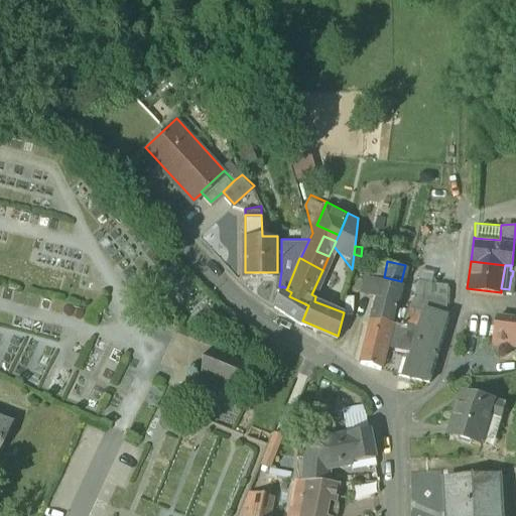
[(401,281),(384,277),(376,304),(372,315),(373,315),(391,319),(397,292),(401,281)]
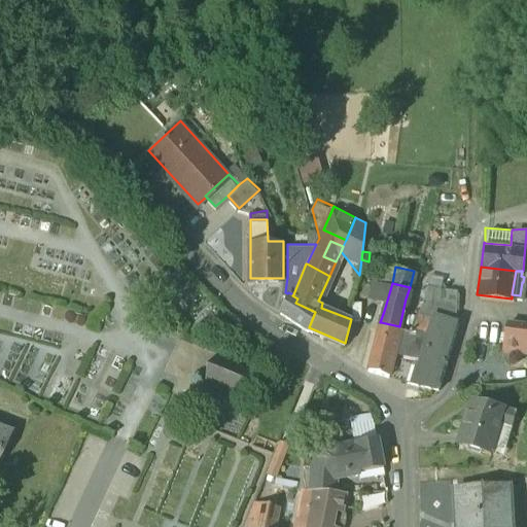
[(441,287),(426,284),(422,294),(422,293),(416,311),(425,314),(426,310),(434,312),(453,318),(454,315),(453,315),(454,305),(456,305),(457,288),(441,287)]
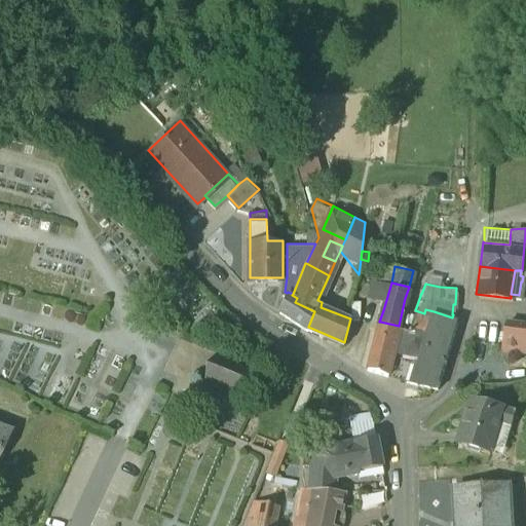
[(314,311),(295,302),(297,298),(292,295),(293,294),(288,292),(287,293),(282,308),(308,327),(314,311)]
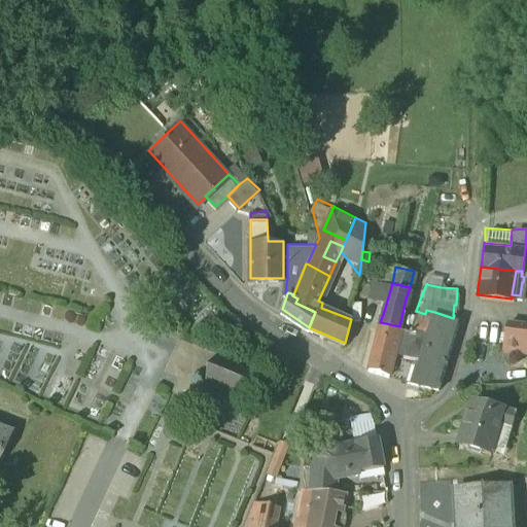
[(425,314),(416,311),(412,327),(410,327),(410,328),(399,326),(397,341),(396,349),(422,355),(428,334),(434,312),(426,310),(425,314)]
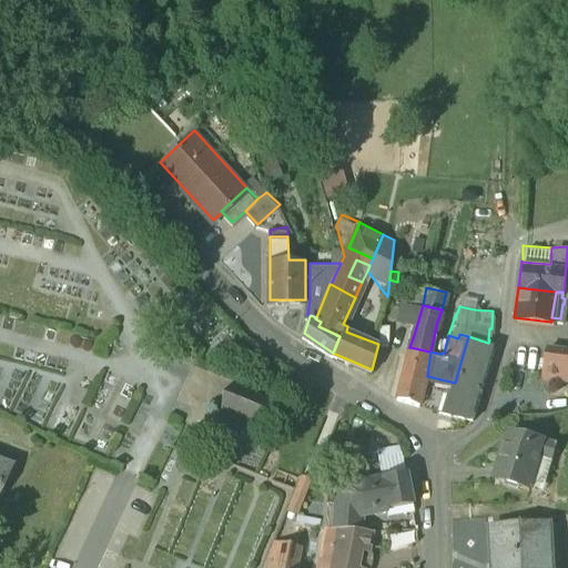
[(488,343),(468,336),(462,359),(485,367),(493,344),(488,343)]
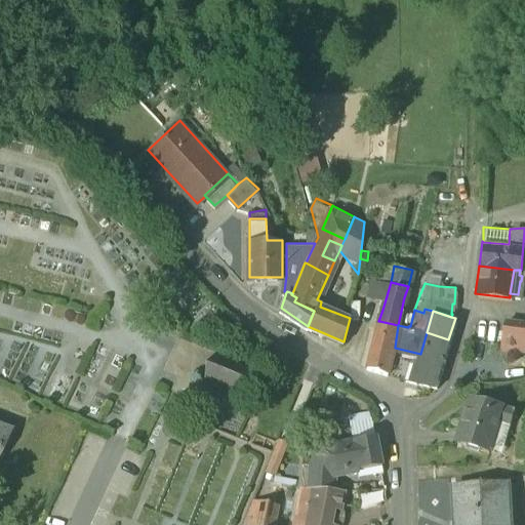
[(524,320),(505,318),(500,337),(500,339),(499,339),(499,342),(524,346),(522,363),(524,363),(524,320)]
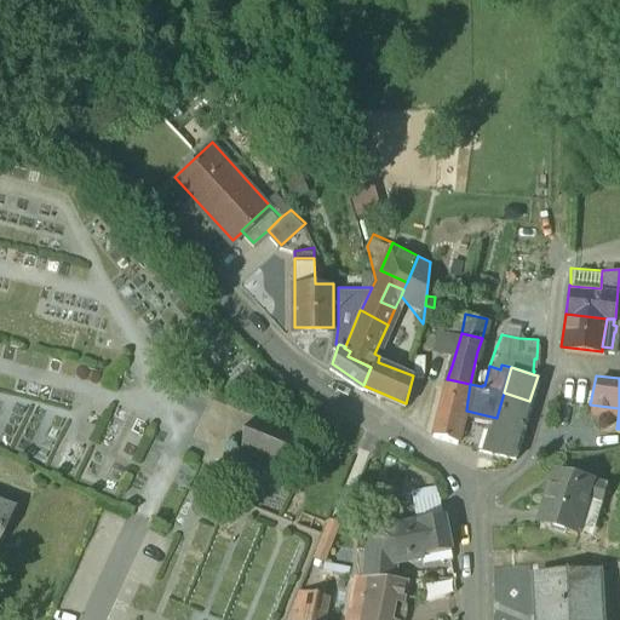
[(470,384),(448,379),(435,431),(459,438),(460,436),(466,411),(468,401),(470,384)]
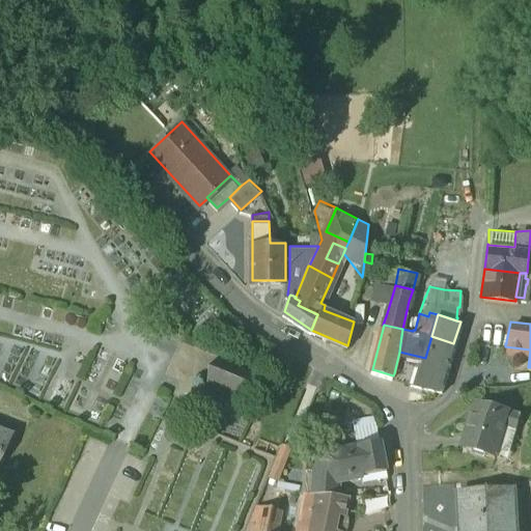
[(453,343),(431,336),(425,358),(418,383),(440,389),(453,343)]
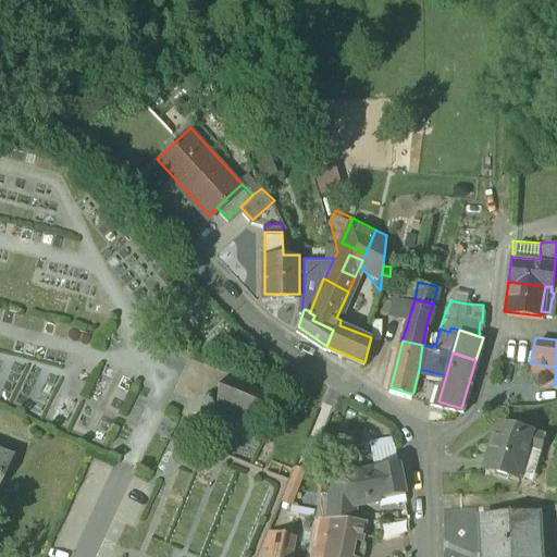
[(272,386),(234,370),(220,404),(258,419),(272,386)]
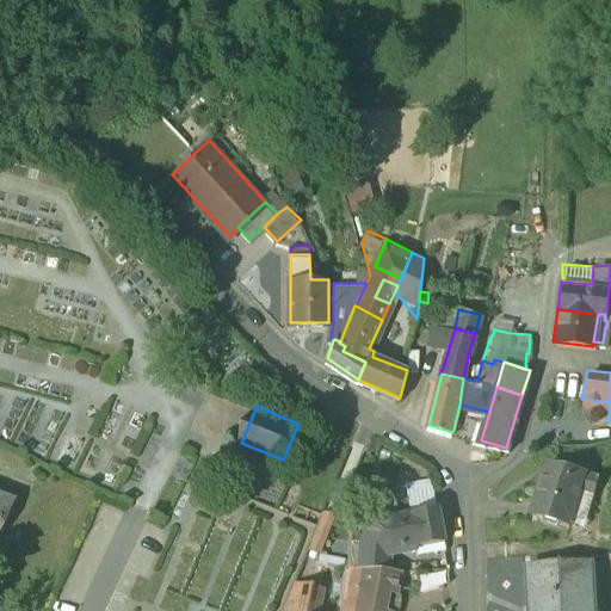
[(585,473),(548,462),(548,464),(538,499),(542,500),(537,519),(569,529),(580,492),(593,497),(599,477),(585,474),(585,473)]
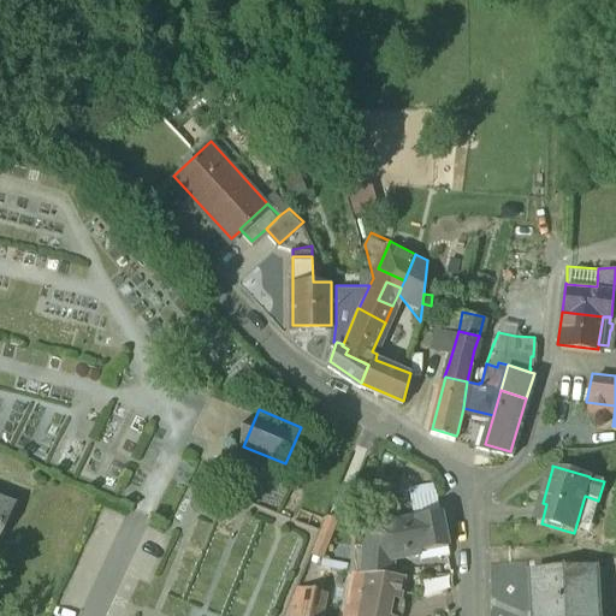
[(0,528),(11,505),(0,501),(0,528)]
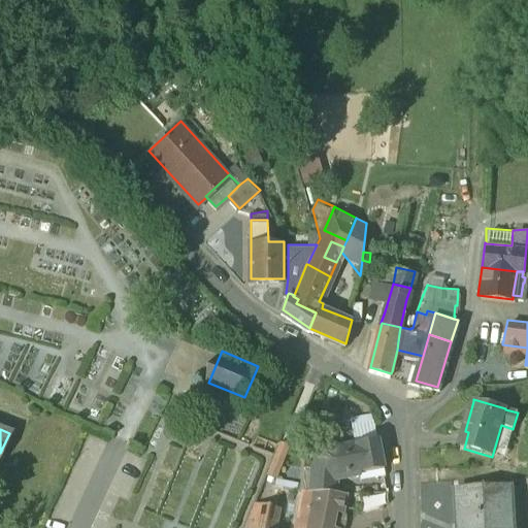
[(377,442),(342,449),(349,476),(384,470),(377,442)]
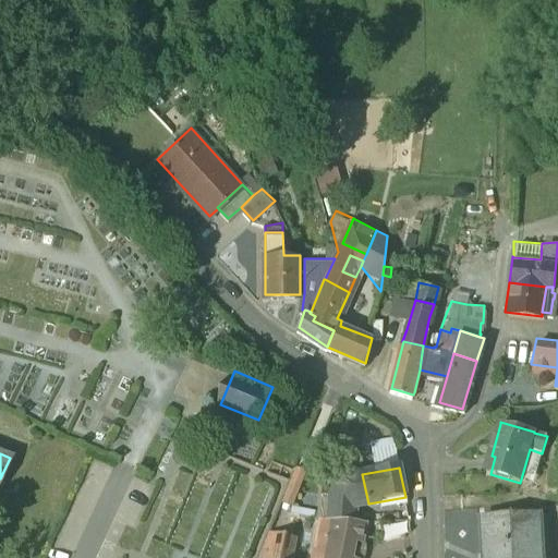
[(362,474),(330,481),(329,494),(350,489),(352,505),(354,505),(364,502),(365,504),(368,504),(362,474)]
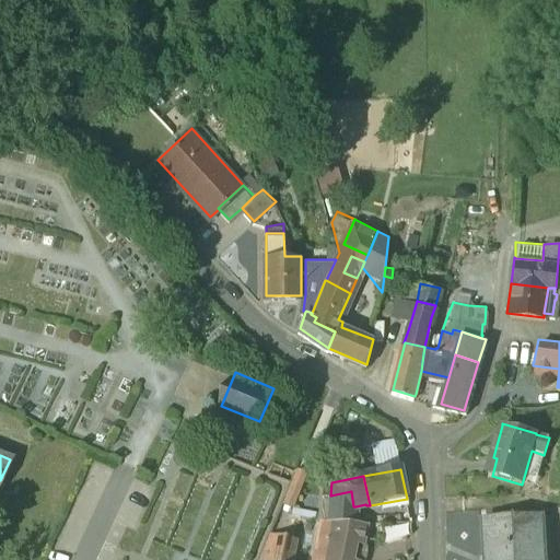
[(351,491),(330,496),(327,523),(354,526),(356,523),(354,523),(356,506),(353,506),(351,491)]
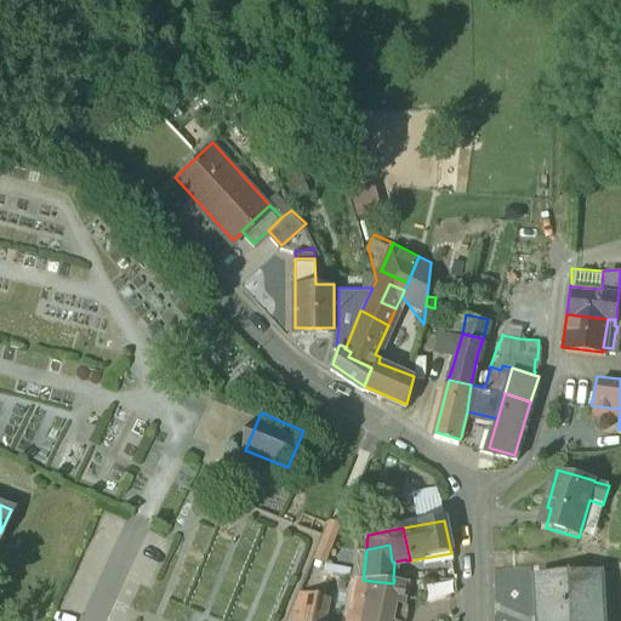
[(610,620),(609,575),(535,579),(537,617),(543,617),(543,620),(610,620)]
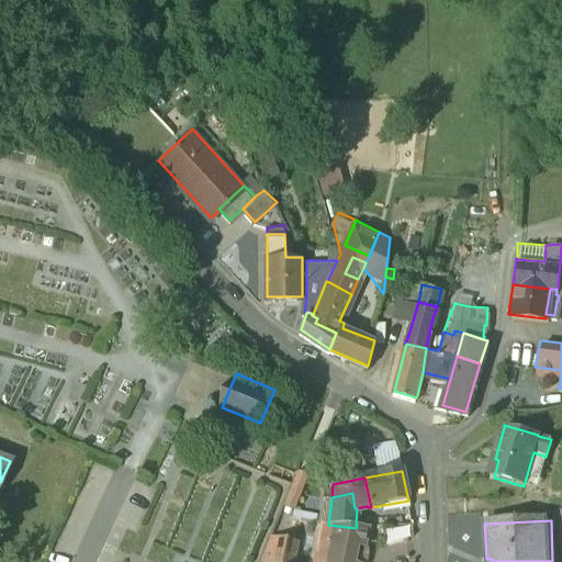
[(356,528),(328,525),(328,542),(325,561),(359,561),(366,529),(356,528)]
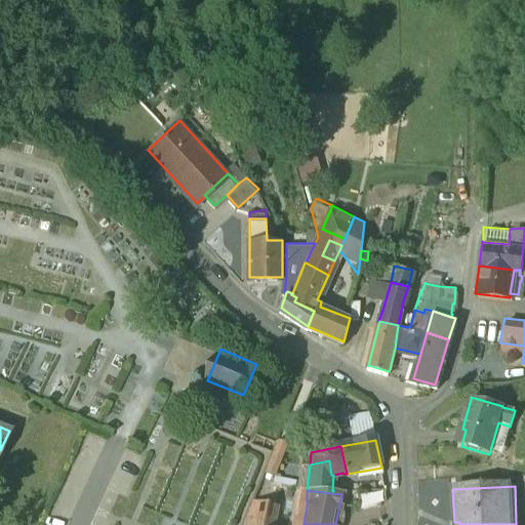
[(273,524),(277,509),(255,505),(247,524),(273,524)]
